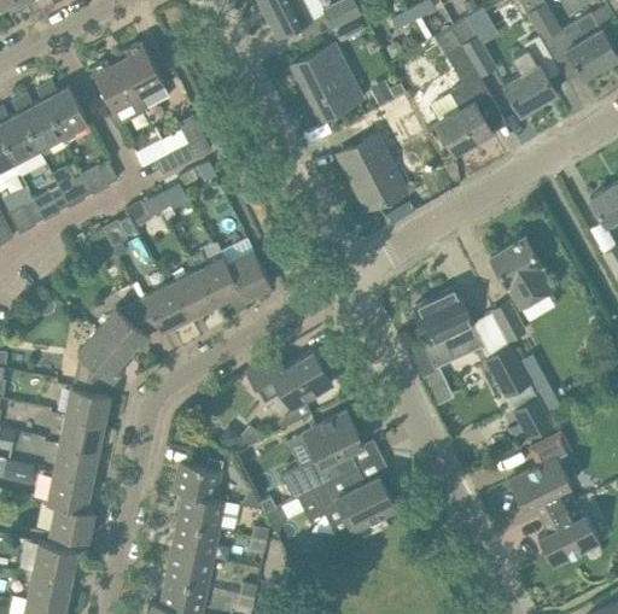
[(0,0),(0,7),(5,5),(10,13),(33,1),(33,0),(0,0)]
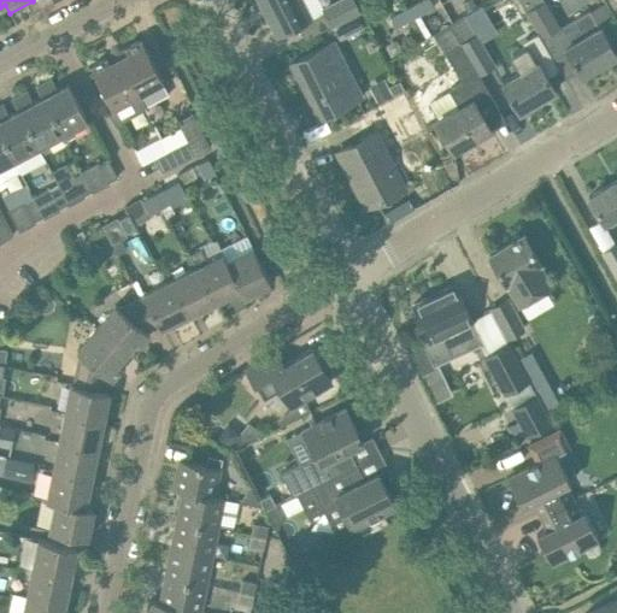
[(299,0),(256,0),(259,6),(263,4),(265,10),(263,12),(276,39),(311,21),(299,0)]
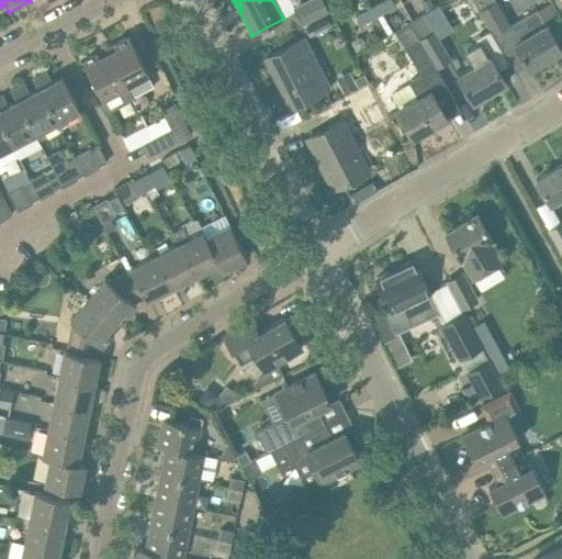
[(302,25),(327,12),(321,0),(313,0),(294,10),(302,25)]
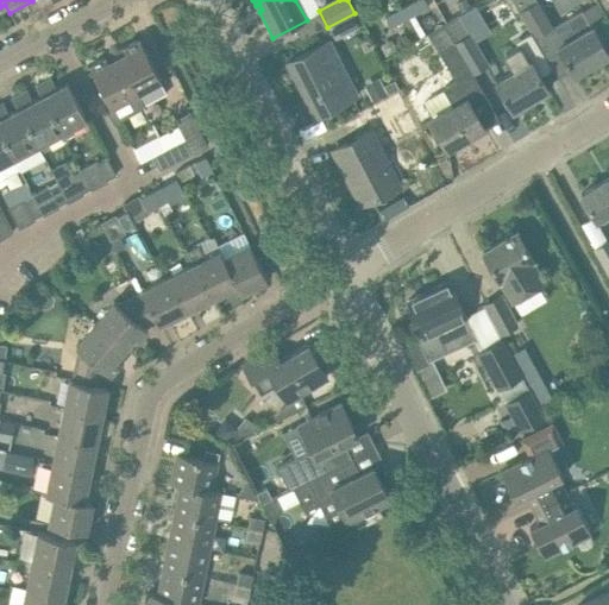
[(403,10),(409,20),(410,20),(418,35),(429,29),(422,14),(428,11),(422,0),(410,0),(413,5),(403,10)]
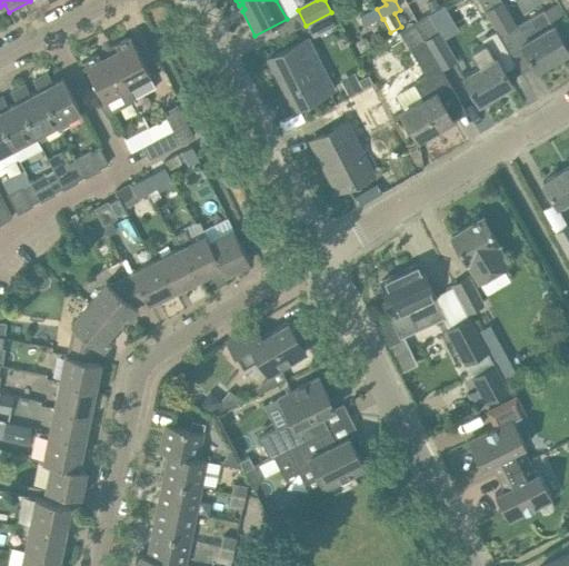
[(440,71),(456,62),(443,43),(456,36),(450,26),(461,19),(457,11),(475,0),(455,0),(413,26),(440,71)]
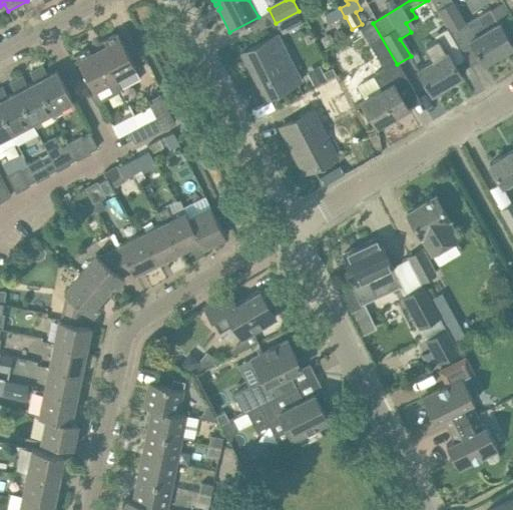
[(392,1),(385,5),(389,11),(396,7),(392,1)]
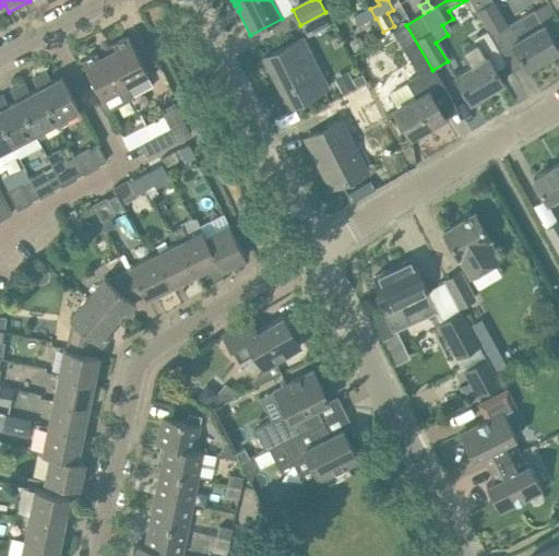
[(494,3),(475,13),(486,32),(490,39),(509,30),(494,3)]
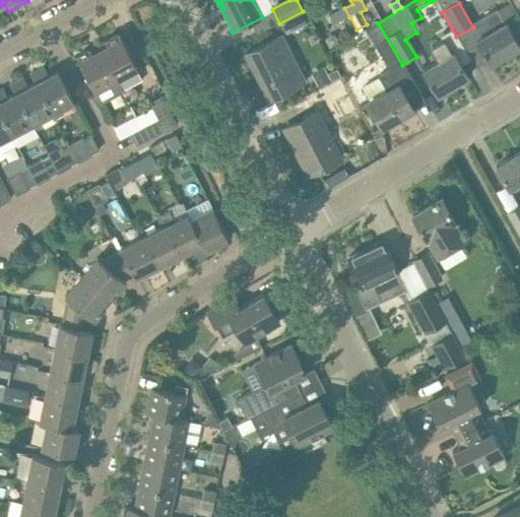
[(349,17),(344,8),(328,17),(333,26),(349,17)]
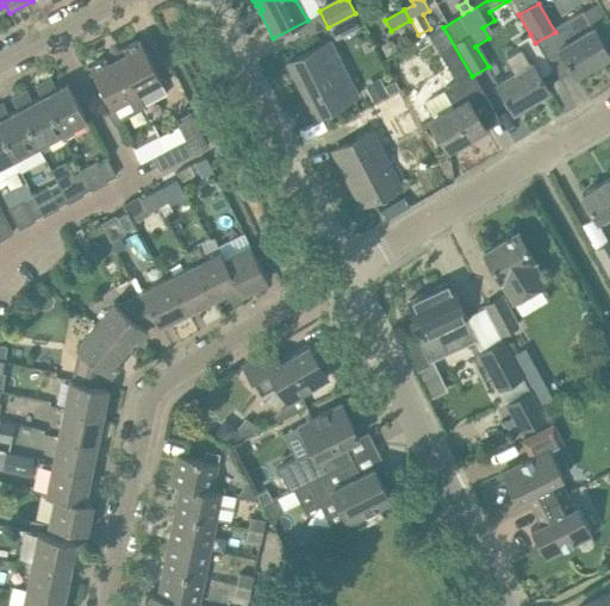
[(558,49),(562,56),(574,76),(609,56),(583,12),(567,22),(577,38),(558,49)]
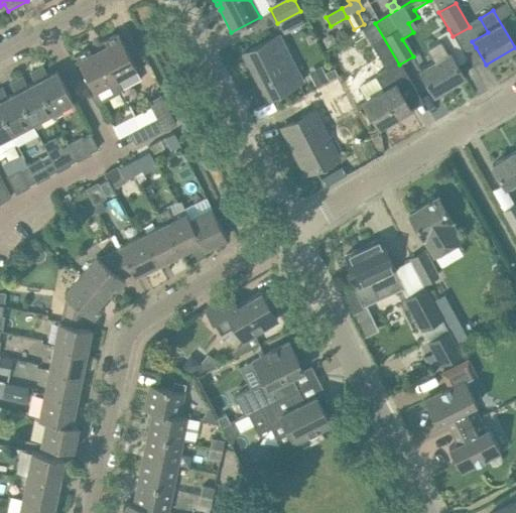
[(287,33),(303,25),(298,15),(282,23),(287,33)]
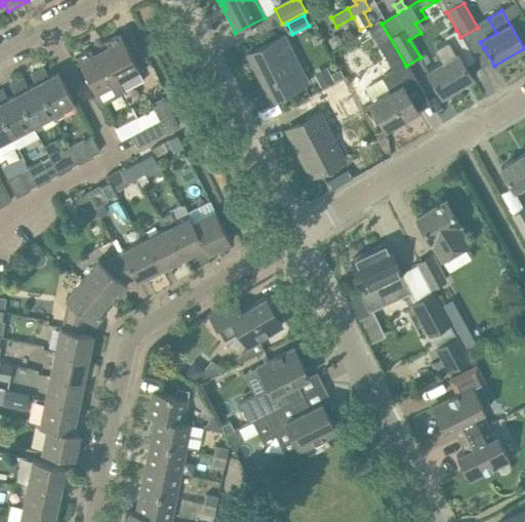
[(407,94),(419,87),(406,66),(381,24),(357,38),(361,45),(372,38),(392,72),(380,79),(381,80),(365,90),(373,104),(370,106),(385,130),(416,112),(407,94)]
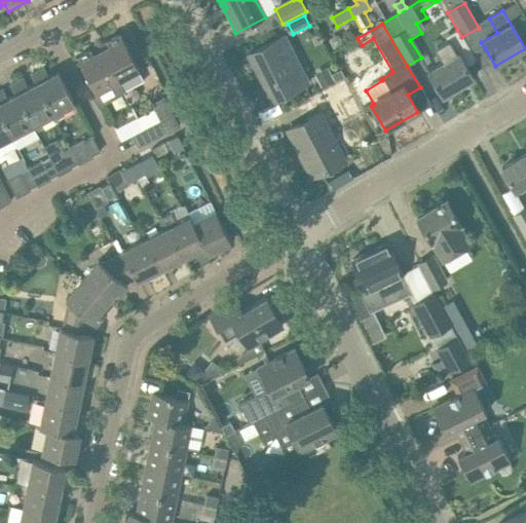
[(466,68),(476,62),(461,37),(457,30),(444,38),(446,41),(437,47),(445,63),(427,73),(442,98),(444,97),(447,101),(461,92),(458,87),(473,79),(466,68)]
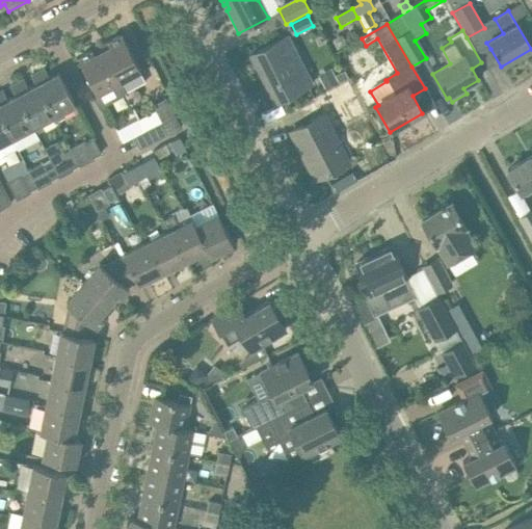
[(102,52),(125,96),(145,84),(139,73),(140,73),(122,36),(107,44),(109,48),(102,52)]
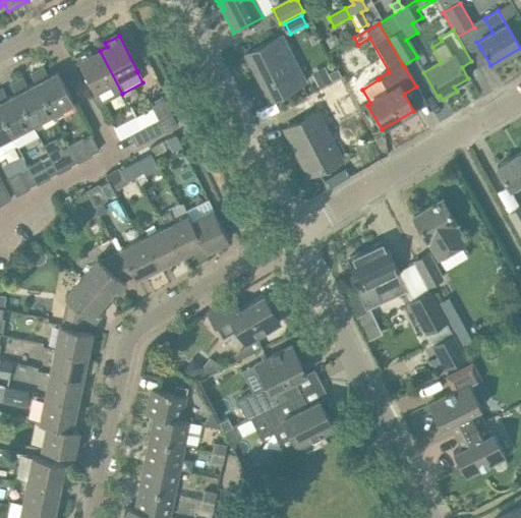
[(270,103),(306,84),(282,37),(245,56),(251,67),(252,66),(264,88),(262,89),(270,103)]
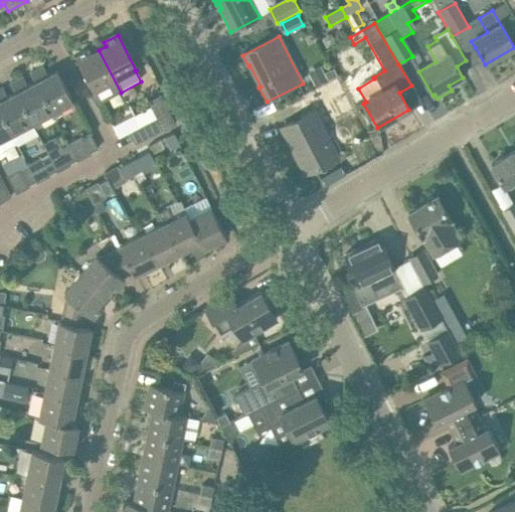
[(75,57),(94,93),(99,102),(110,96),(111,98),(121,93),(99,50),(92,54),(89,50),(75,57)]
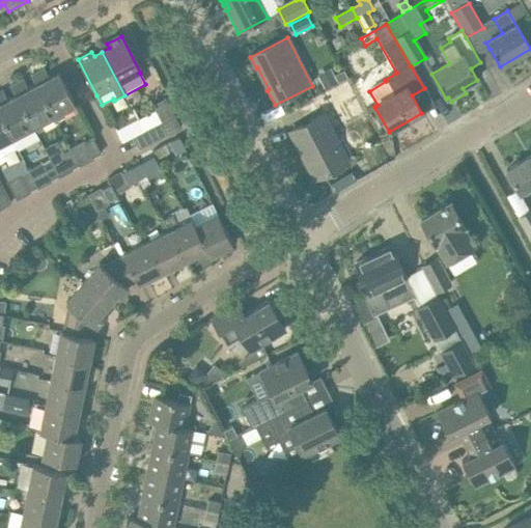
[(348,82),(344,73),(333,78),(330,70),(316,77),(324,90),(337,83),(339,87),(348,82)]
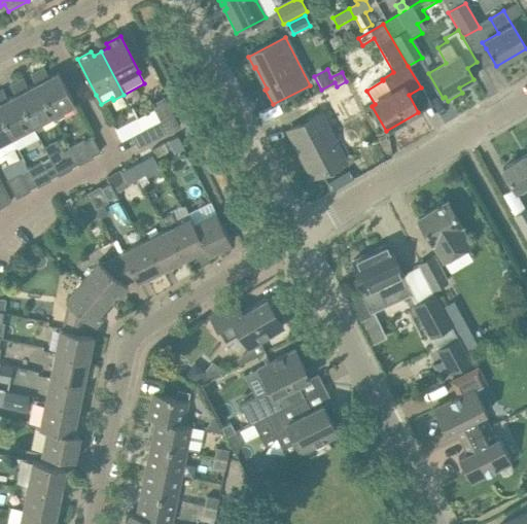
[(53,116),(56,121),(63,118),(60,112),(74,105),(58,74),(48,78),(43,70),(31,76),(53,116)]
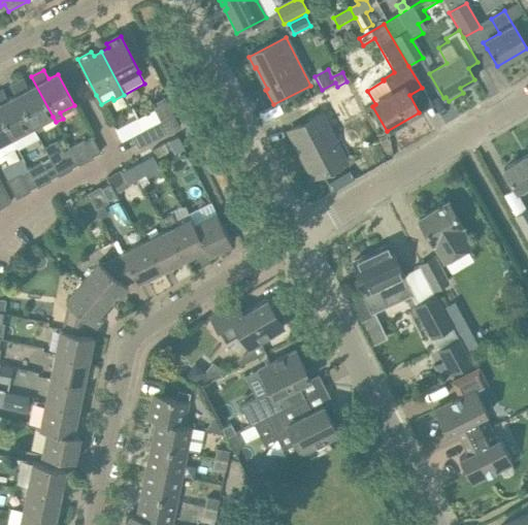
[(10,88),(32,128),(35,133),(42,129),(39,124),(53,117),(31,76),(35,86),(28,90),(23,80),(10,88)]
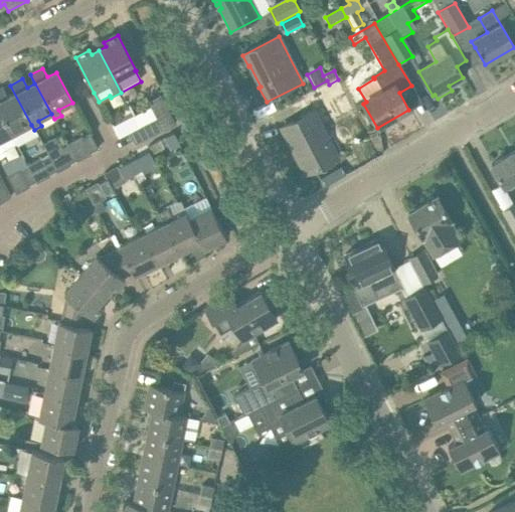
[(310,110),(345,92),(339,80),(304,99),(310,110)]
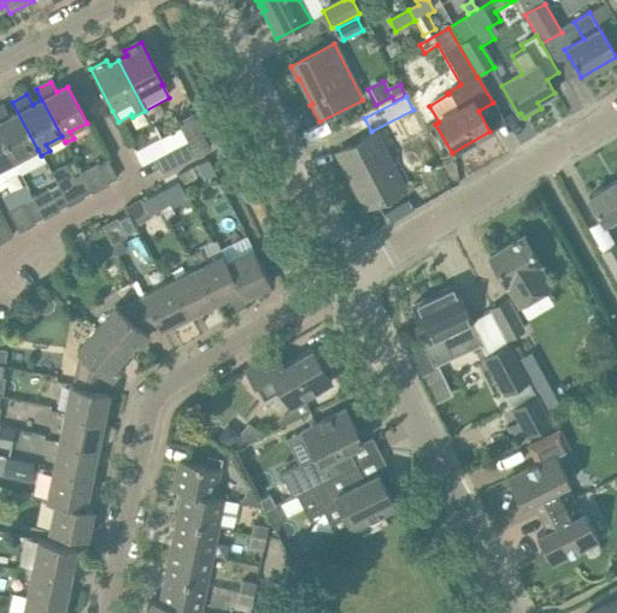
[(37,149),(12,102),(17,113),(9,118),(3,107),(0,108),(0,137),(13,163),(17,169),(25,164),(22,158),(37,149)]
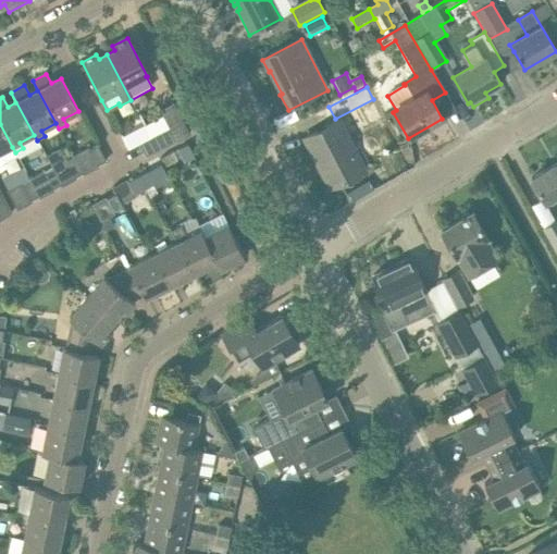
[(160,111),(163,117),(145,127),(150,138),(170,128),(176,142),(190,135),(174,105),(160,111)]
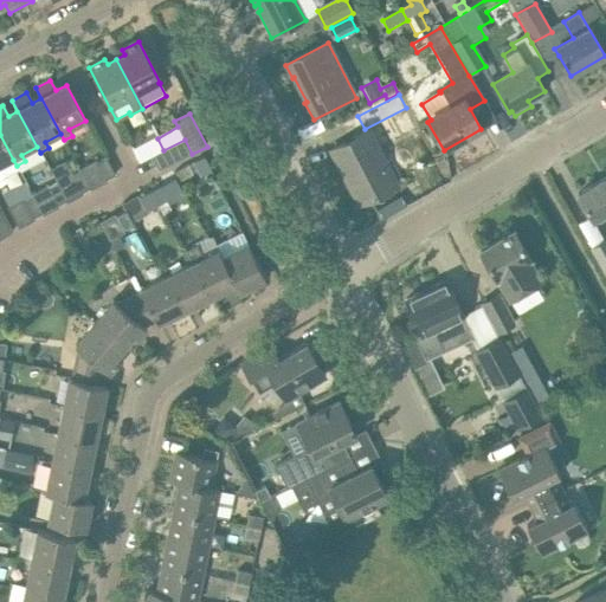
[(359,206),(397,187),(368,133),(330,153),(349,189),(352,189),(359,204),(358,205),(359,206)]
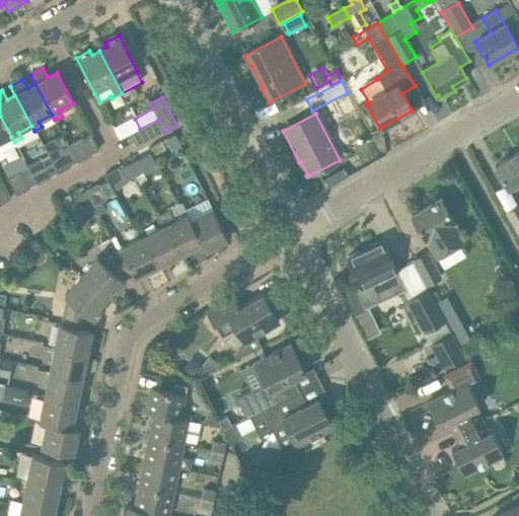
[(0,149),(0,148),(0,142),(11,137),(0,116),(0,149)]
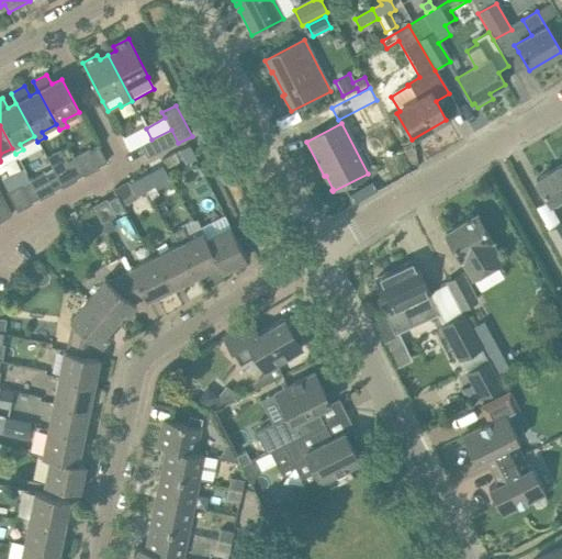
[(141,145),(130,152),(136,165),(147,159),(178,143),(171,130),(152,140),(141,145)]
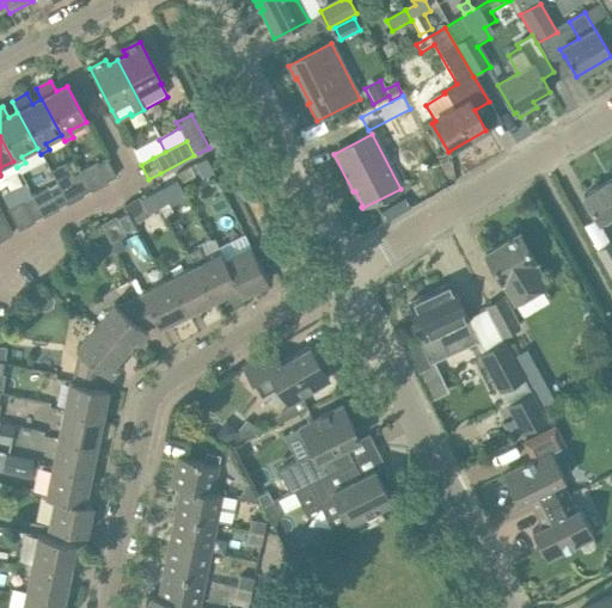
[(214,174),(207,160),(196,166),(203,180),(214,174)]
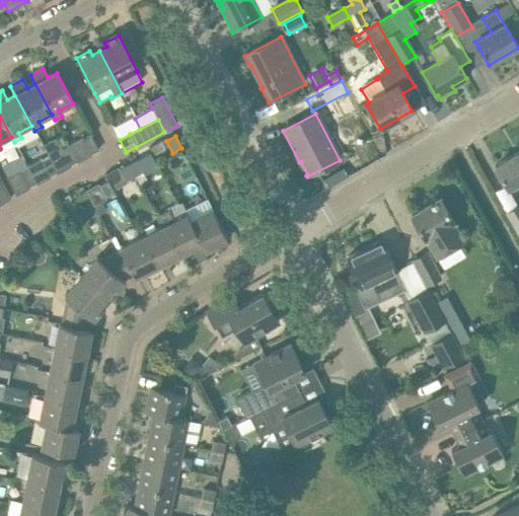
[(82,141),(90,156),(98,151),(90,137),(82,141)]
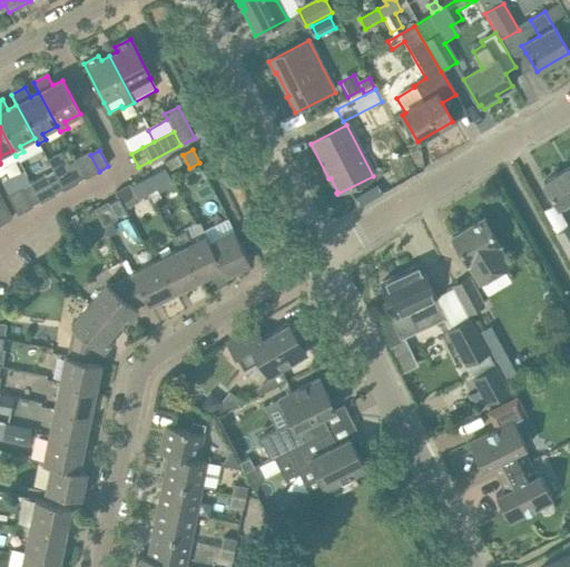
[(52,173),(53,174),(62,191),(64,193),(77,185),(76,184),(85,178),(76,163),(67,167),(66,165),(52,173)]
